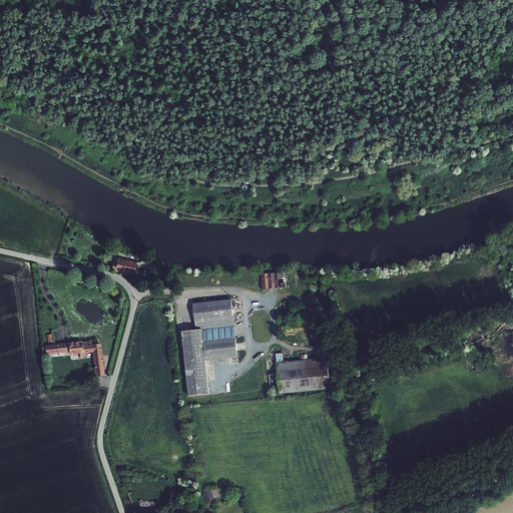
[(117,264),(113,263),(111,270),(134,275),(137,276),(138,270),(135,269),(137,263),(118,259),(117,264)]
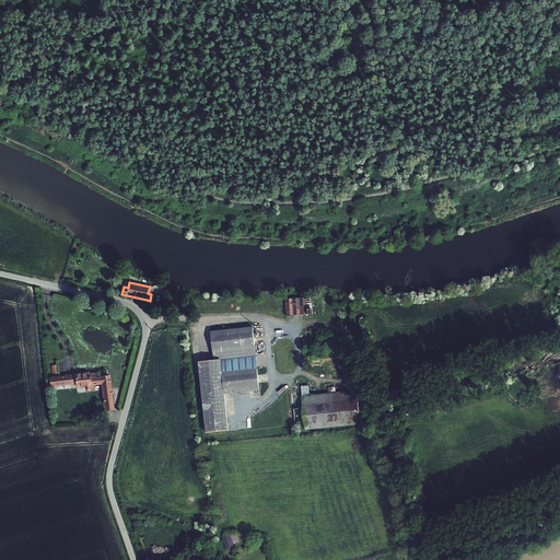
[(306,298),(284,299),(286,316),(306,315),(306,310),(307,310),(307,303),(306,298)]
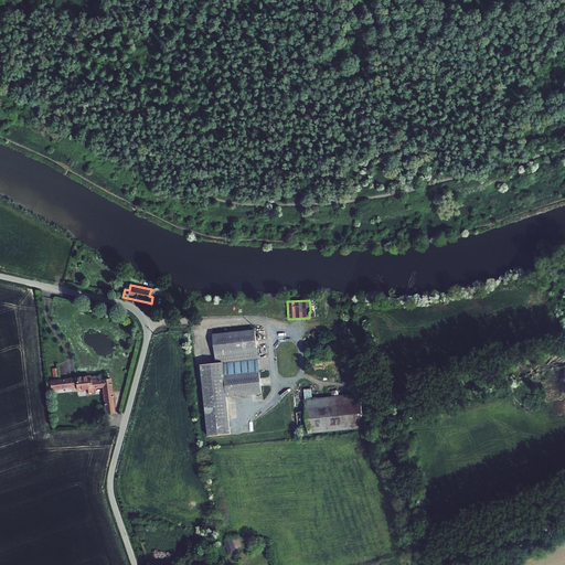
[(208,438),(231,436),(226,398),(262,395),(255,331),(213,336),(216,363),(201,365),(208,438)]
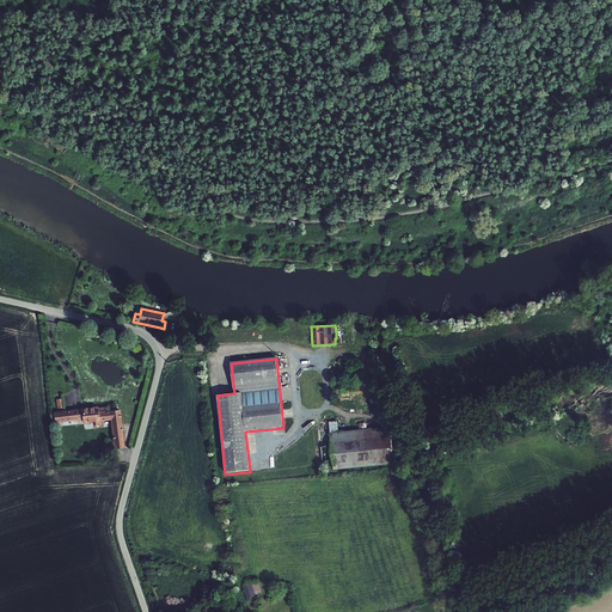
[(83,421),(84,426),(89,424),(96,423),(101,423),(101,422),(102,422),(110,421),(114,450),(126,448),(121,410),(108,411),(106,408),(98,409),(98,408),(81,409),(83,421)]
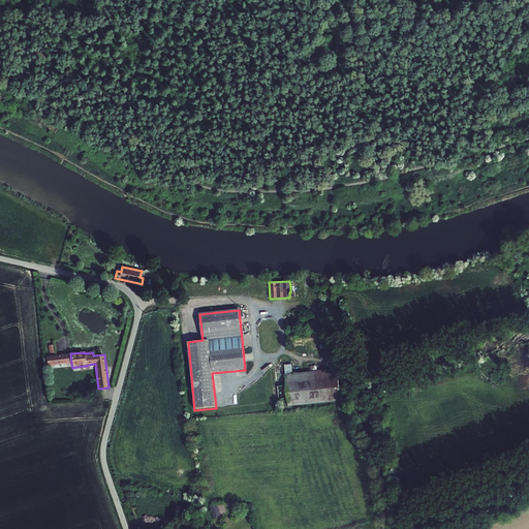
[(70,353),(47,356),(48,367),(71,364),(70,353)]
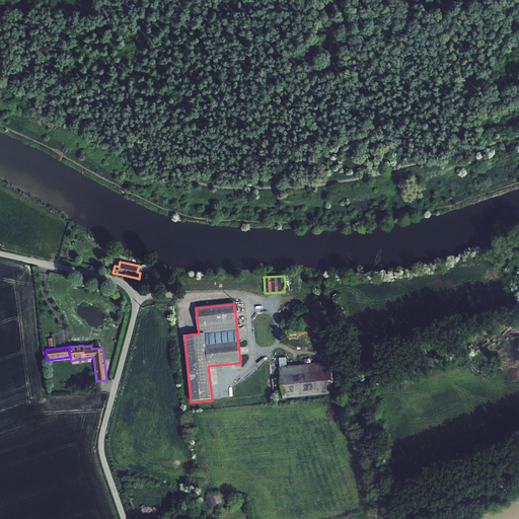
[(279,358),(280,368),(287,367),(287,358),(279,358)]
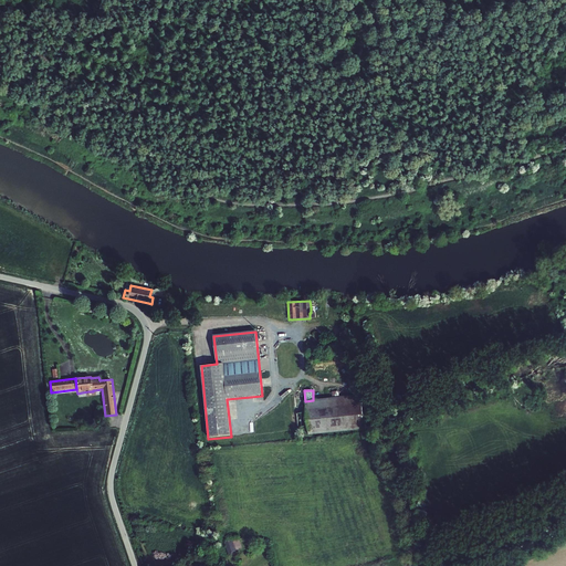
[(305,401),(308,436),(365,430),(362,395),(339,397),(333,398),(313,400),(305,401)]
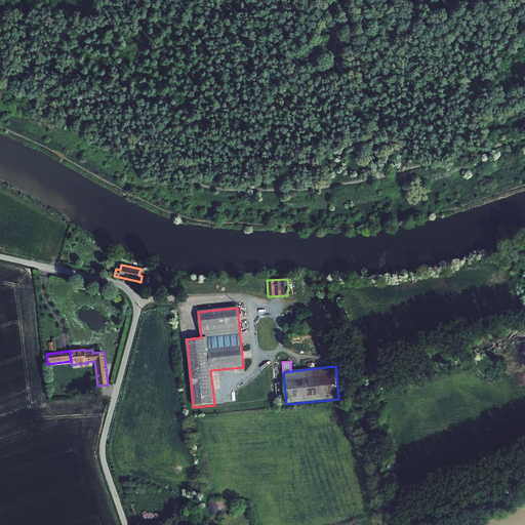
[(219,499),(208,503),(211,513),(223,510),(219,499)]
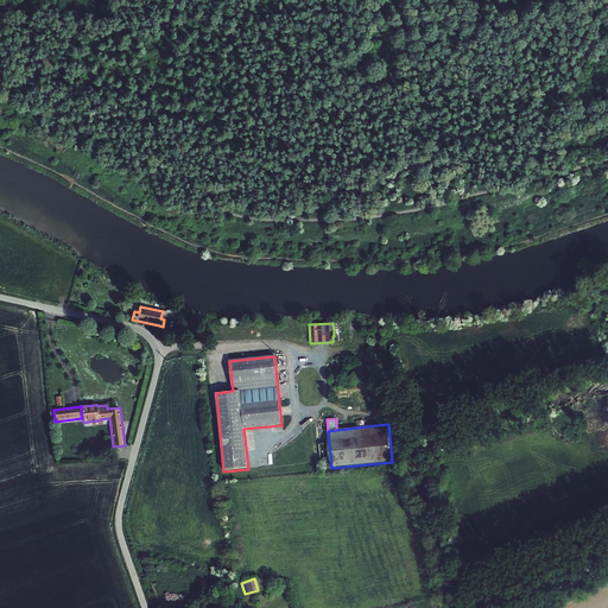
All buildings are outlined.
